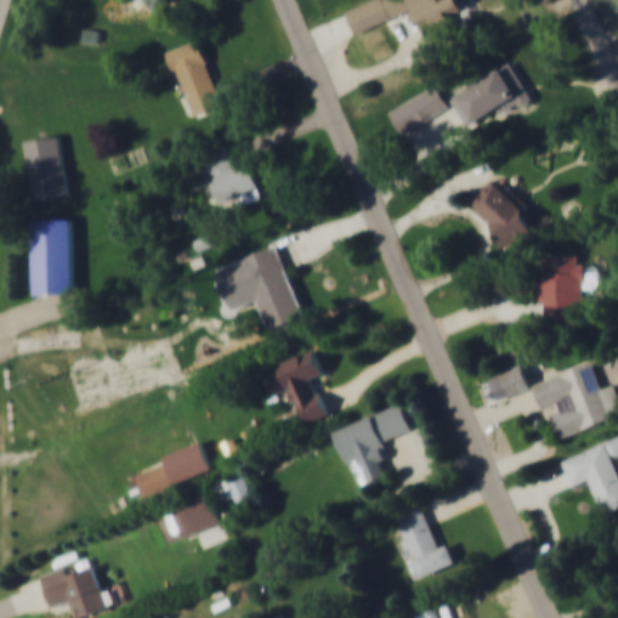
[(135,0),(139,4),(143,0),(152,11),(165,0),(135,0)]
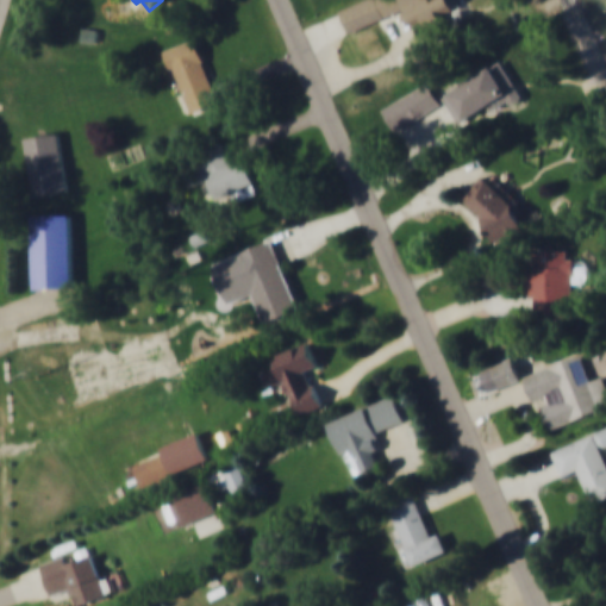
[(363,0),(335,11),(343,33),(401,12),(407,29),(420,24),(424,32),(444,25),(441,16),(451,11),(447,0),(363,0)]
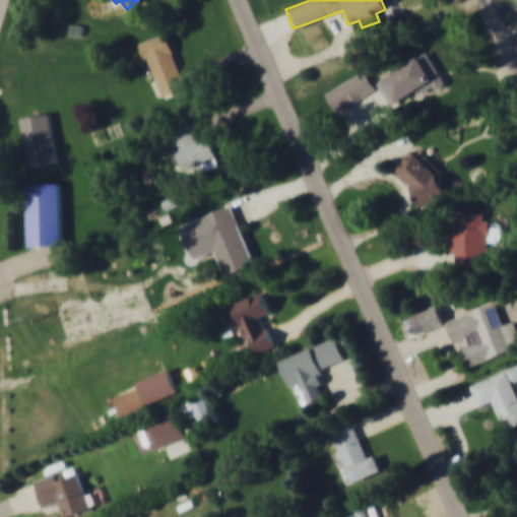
[(165,34),(137,43),(156,100),(184,89),(165,34)]
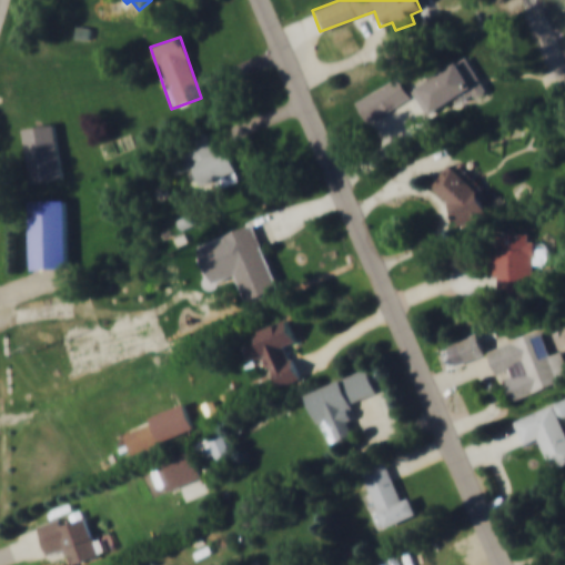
[(482,90),(464,58),(414,87),(432,119),(482,90)]
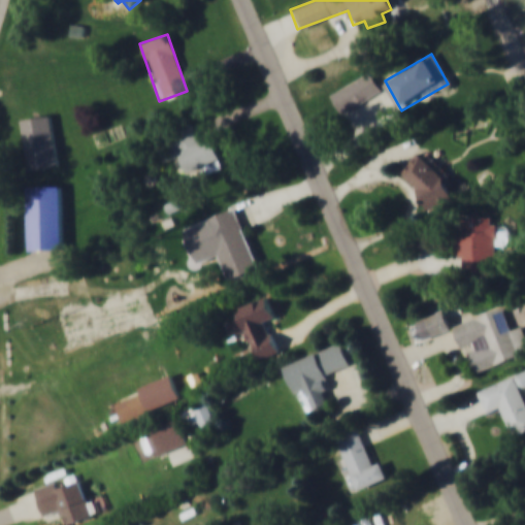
[(326,96),(338,117),(379,93),(367,72),(326,96)]
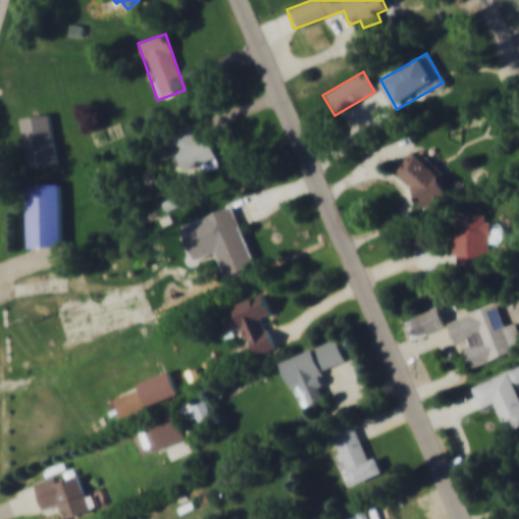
[(26,169),(55,166),(48,115),(18,118),(26,169)]
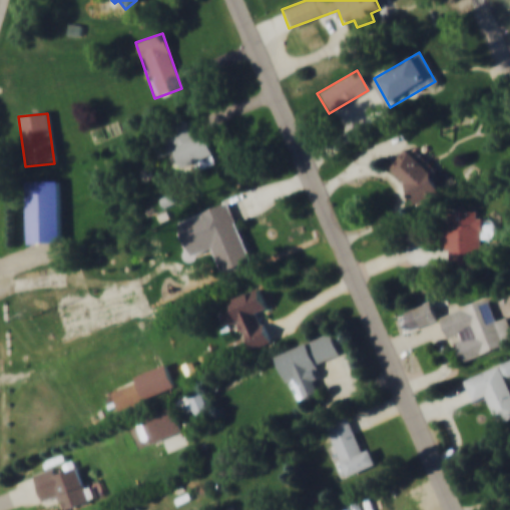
[(156,159),(171,153),(177,169),(211,156),(203,136),(191,140),(184,121),(147,134),(156,159)]
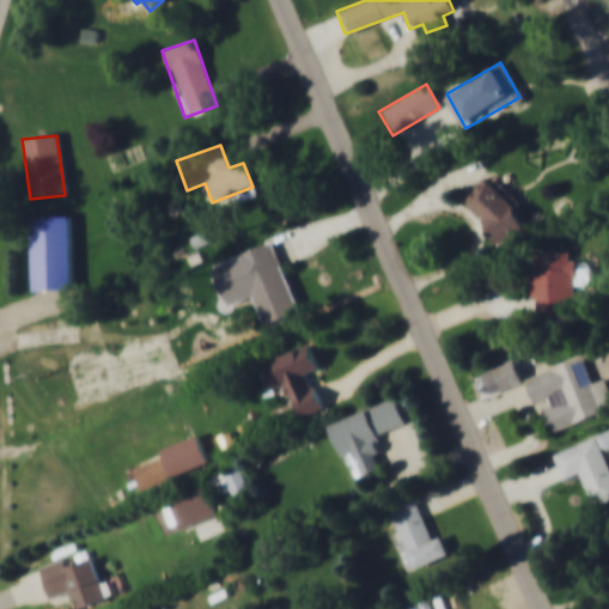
[(499,247),(525,223),(486,178),(460,202),(499,247)]
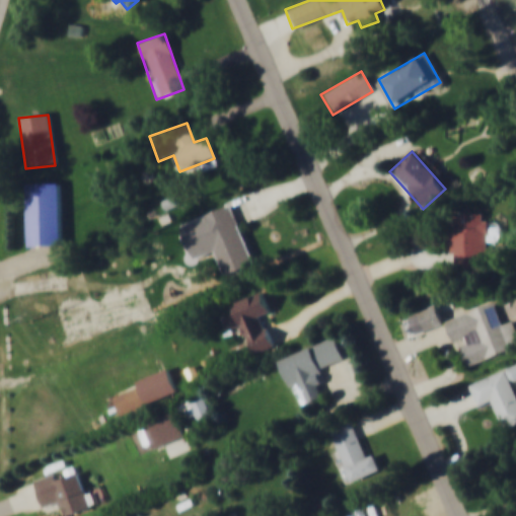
[(59,183),(25,183),(25,246),(59,246),(59,183)]
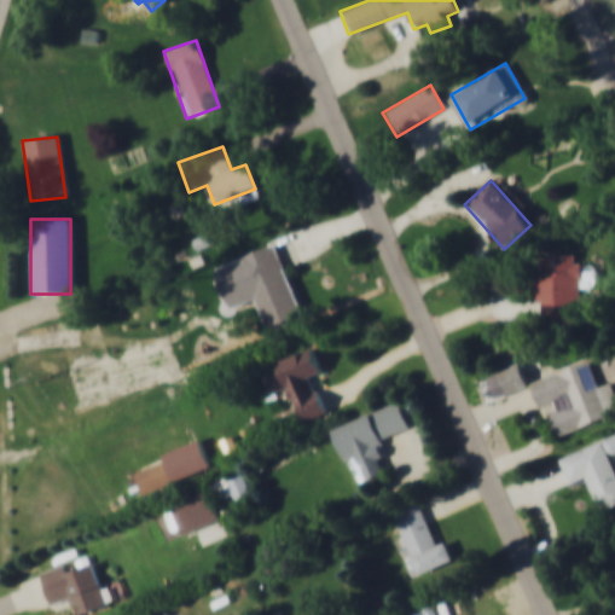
[(236,259),(262,331),(300,318),(273,244),(236,259)]
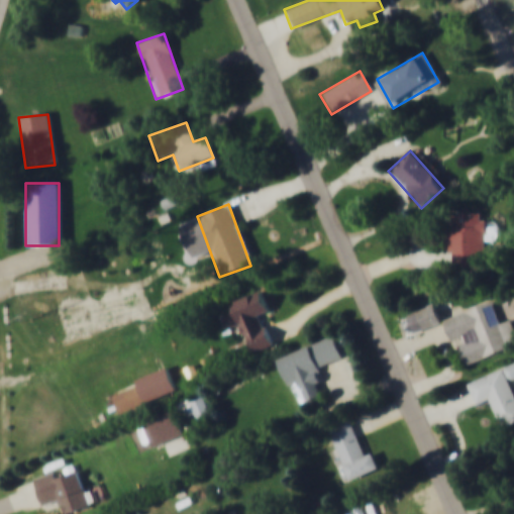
[(494,253),(494,225),(484,225),(484,213),(446,212),(446,274),(483,274),(483,253),(494,253)]
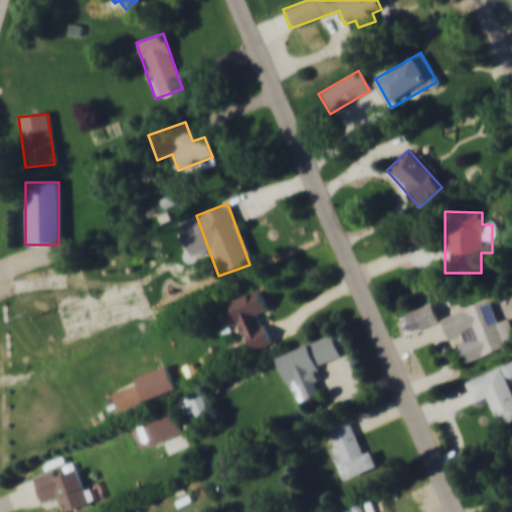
[(226,302),(229,313),(220,317),(227,337),(242,332),(249,352),(269,345),(258,314),(266,311),(259,291),(226,302)]
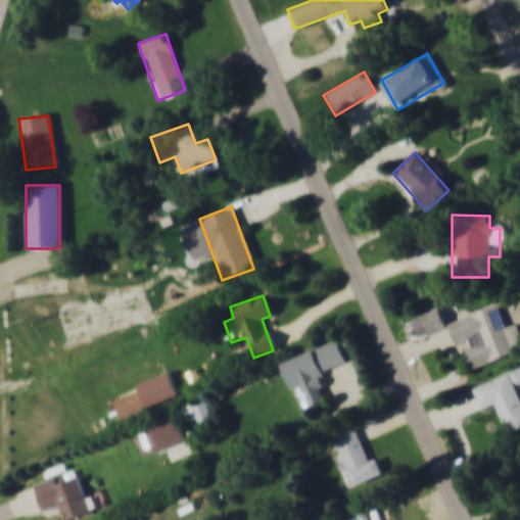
[(511,356),(494,306),(445,323),(454,346),(460,344),(468,369),(511,356)]
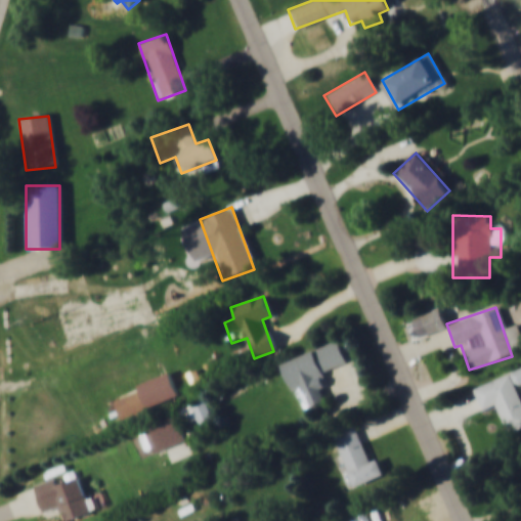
[(424,335),(445,329),(439,308),(419,314),(424,335)]
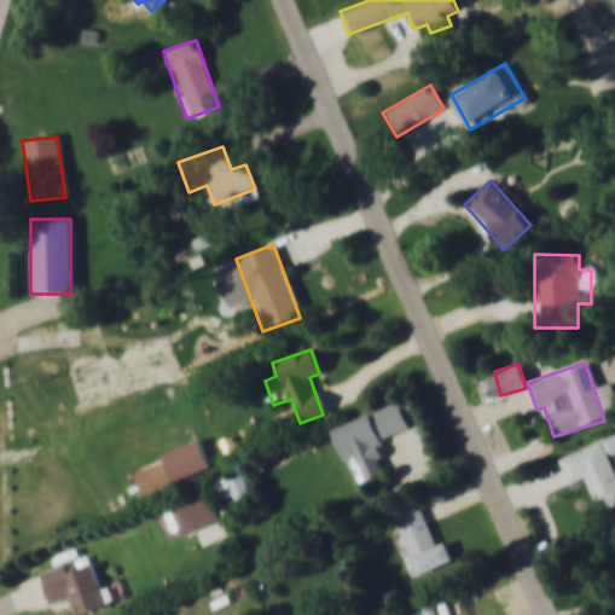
[(329,428),(341,464),(352,459),(360,482),(386,473),(375,442),(407,431),(396,402),(329,428)]
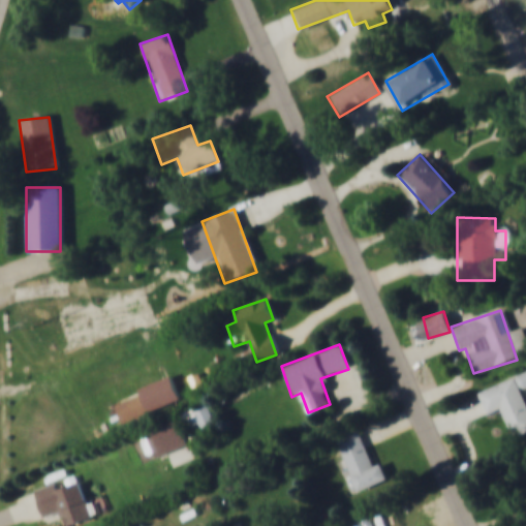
[(525,405),(520,388),(525,385),(525,373),(475,391),(483,414),(498,409),(507,438),(525,432),(525,405)]
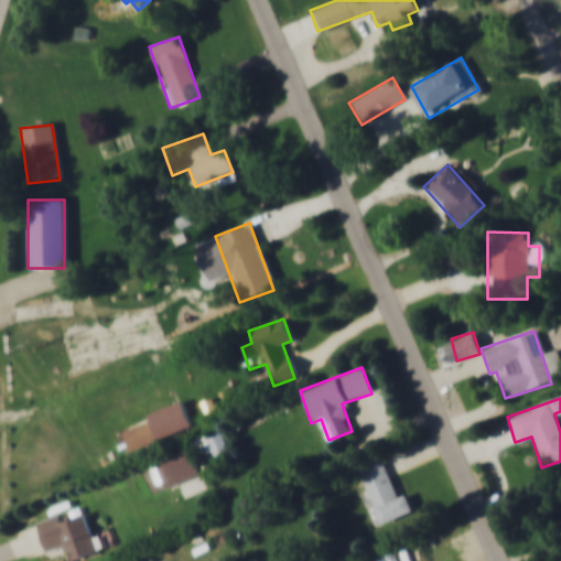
[(228,456),(216,429),(196,438),(208,465),(228,456)]
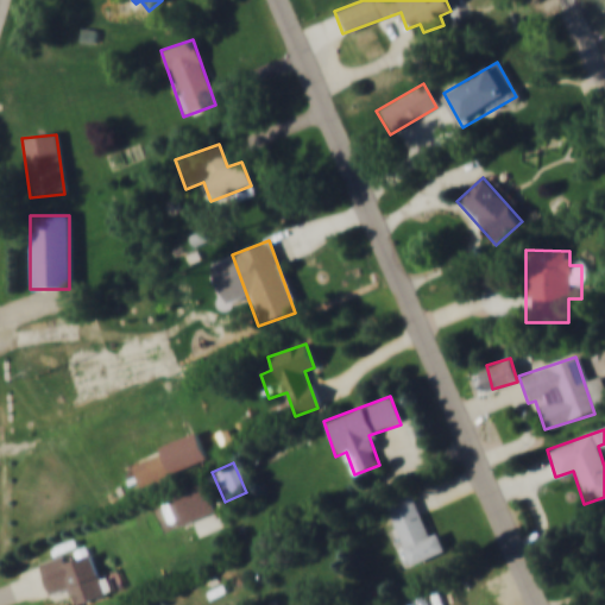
[(164,493),(175,527),(213,515),(202,481),(164,493)]
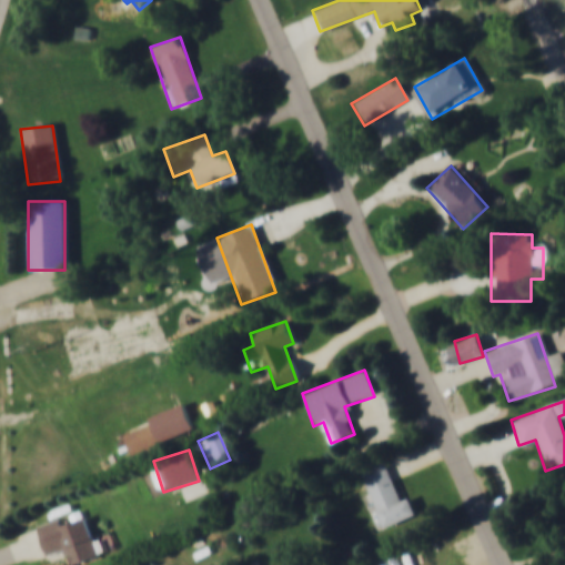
[(394,497),(383,463),(356,472),(377,530),(414,516),(405,493),(394,497)]
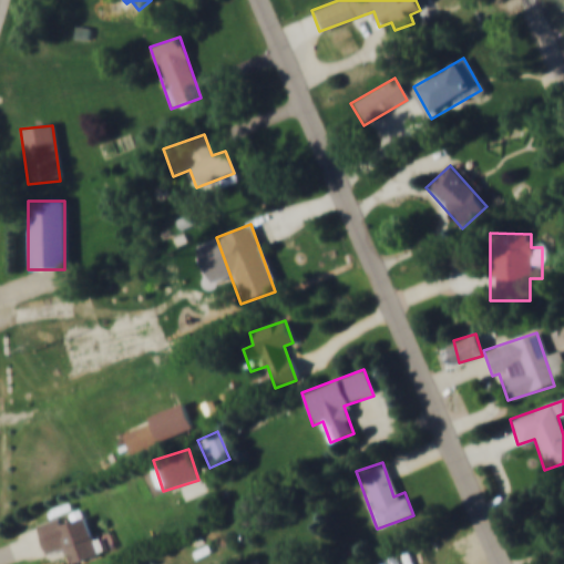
[(34,525),(45,560),(69,552),(72,563),(96,556),(84,519),(68,524),(65,516),(34,525)]
